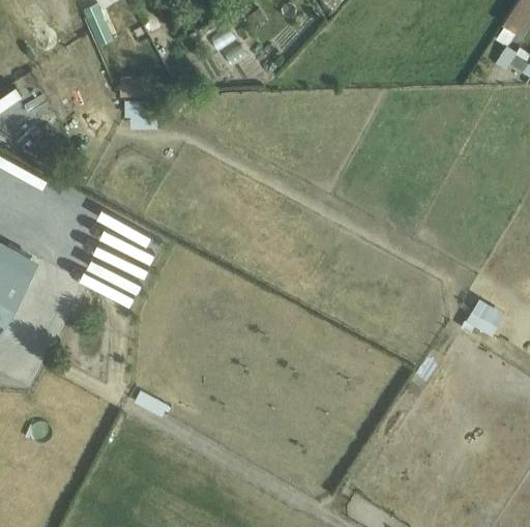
[(335,0),(320,0),(330,11),(340,3),(335,0)]
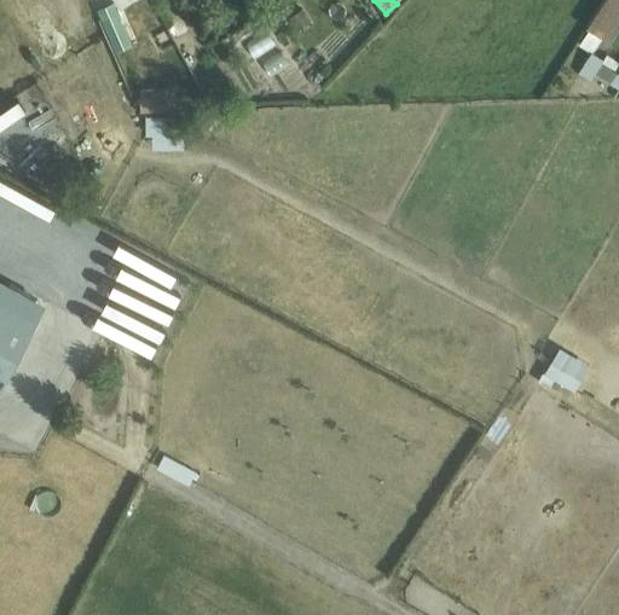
[(591,54),(578,75),(591,82),(595,75),(618,90),(618,74),(614,73),(618,64),(618,62),(606,54),(602,61),(593,54),(603,40),(605,41),(618,18),(618,0),(605,0),(586,29),(589,32),(579,47),(591,54)]
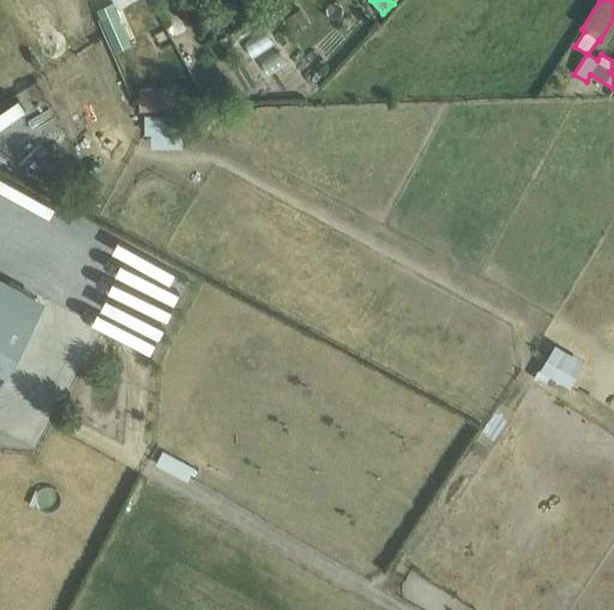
[(113,5),(96,12),(115,55),(131,48),(113,5)]
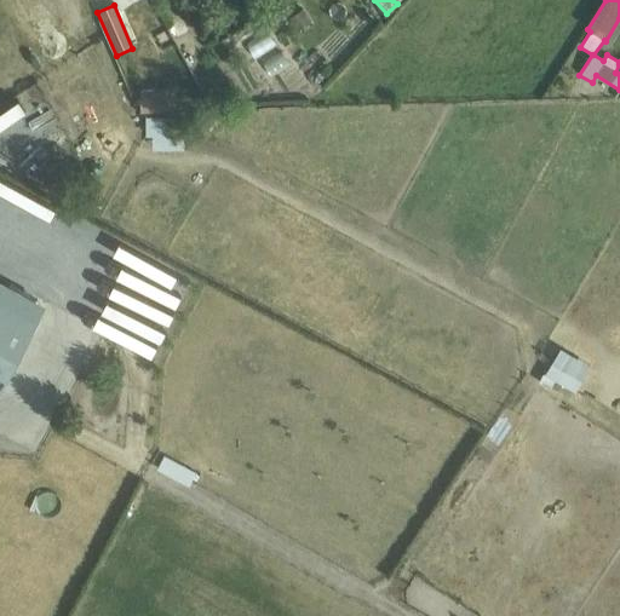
[(168,32),(183,24),(176,10),(162,17),(168,32)]
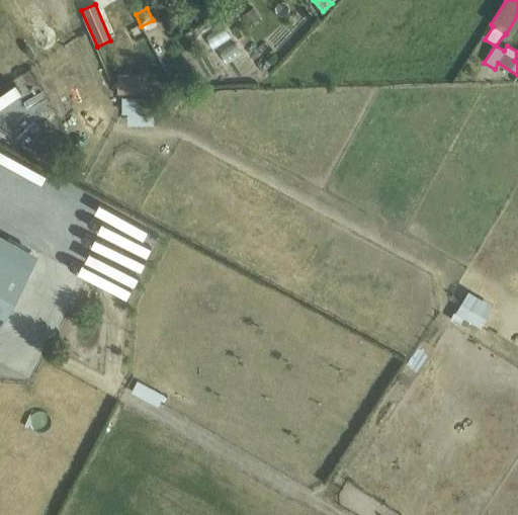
[(225,30),(206,40),(213,52),(231,40),(225,30)]
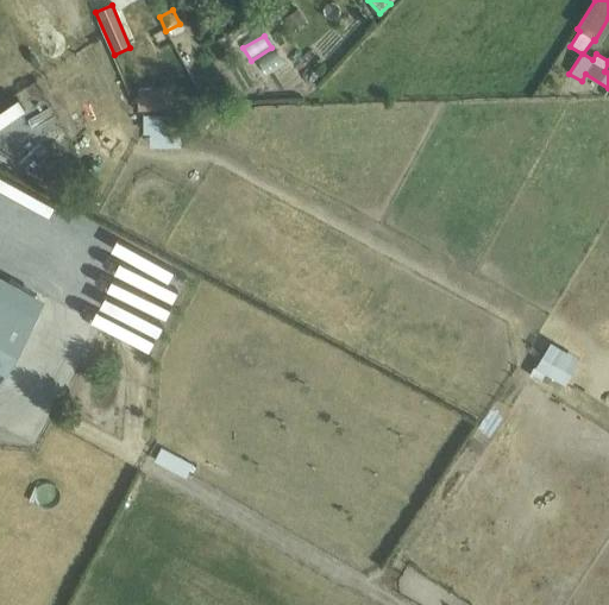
[(174,90),(138,92),(138,100),(139,111),(174,112),(174,101),(174,90)]
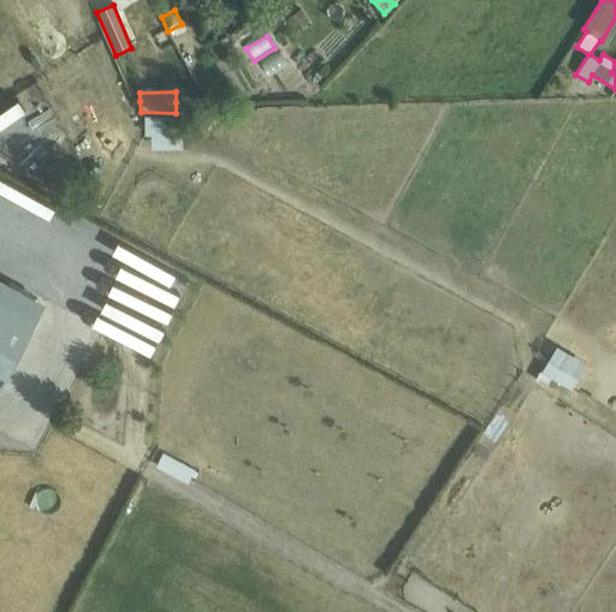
[(183,117),(144,118),(144,136),(152,136),(152,150),(183,150),(183,117)]
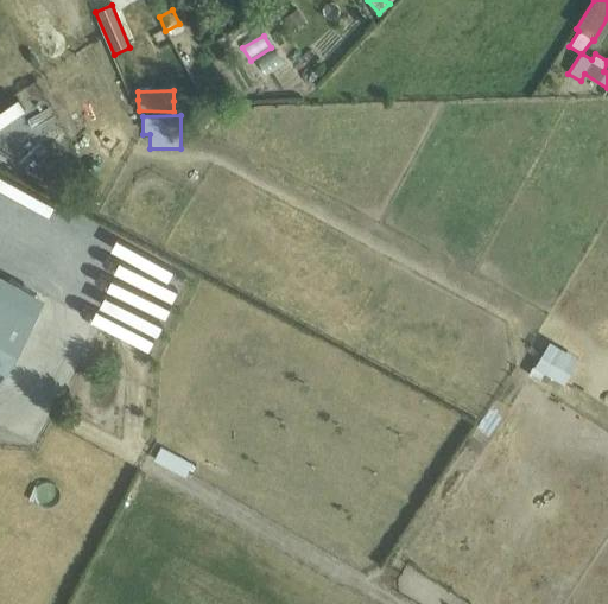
[(0,380),(44,297),(0,273),(0,380)]
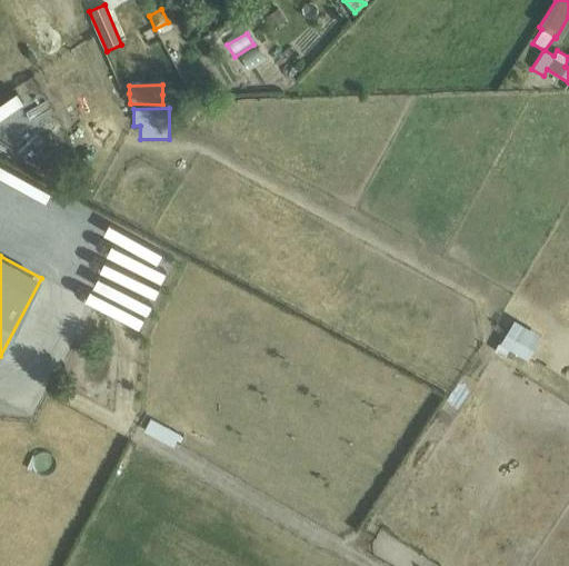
[(495,351),(493,354),(505,360),(510,351),(529,363),(536,351),(508,334),(500,346),(499,345),(495,351)]
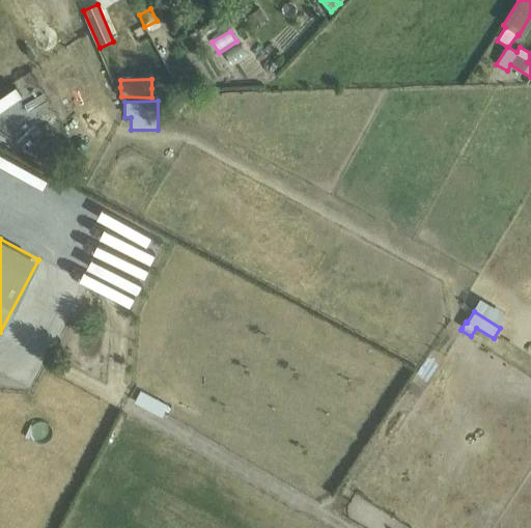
[(141,390),(135,403),(163,418),(169,406),(141,390)]
